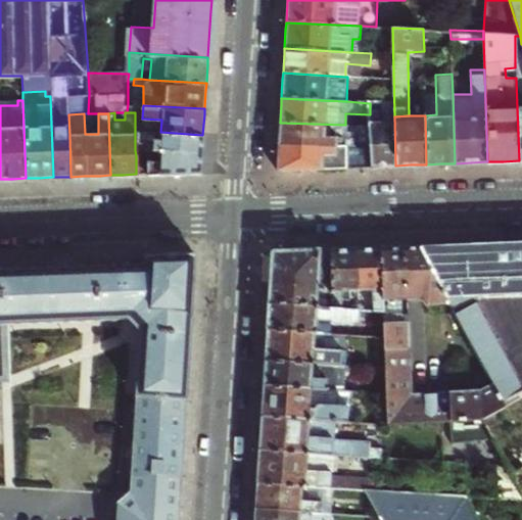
[(394,116),(370,116),(370,126),(371,147),(371,167),(382,166),(395,166),(394,116)]
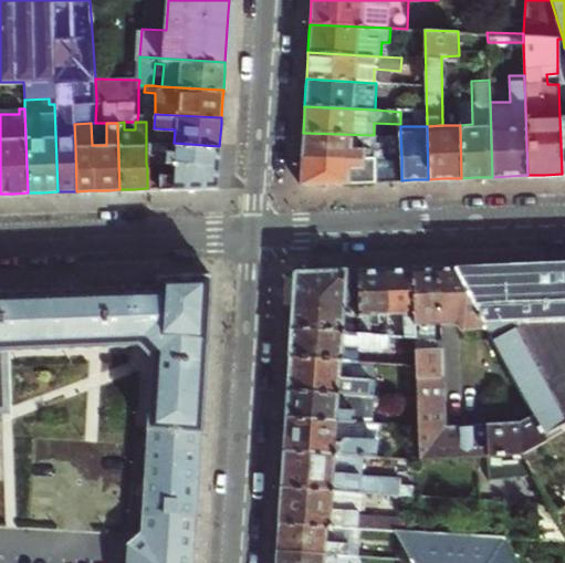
[(377,143),(377,135),(374,135),(303,133),(302,147),(302,157),(364,158),(386,159),(386,143),(377,143)]
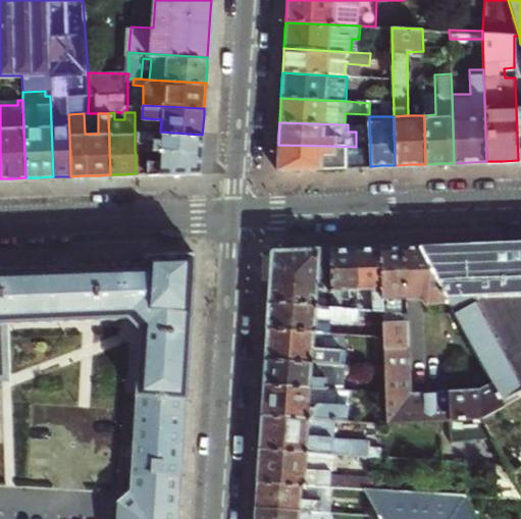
[(361,125),(361,147),(370,147),(369,125),(361,125)]
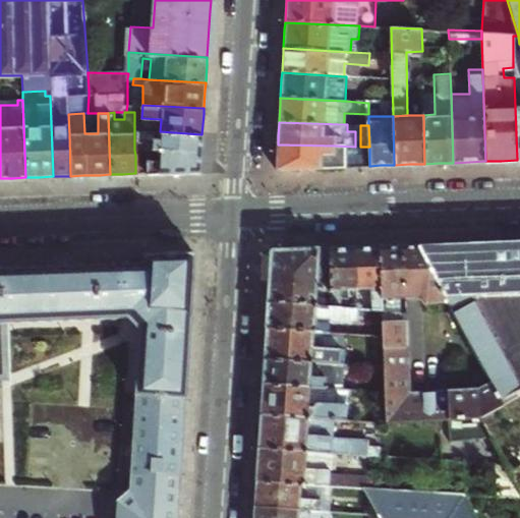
[(160,131),(134,130),(134,147),(200,151),(201,144),(201,134),(160,131)]
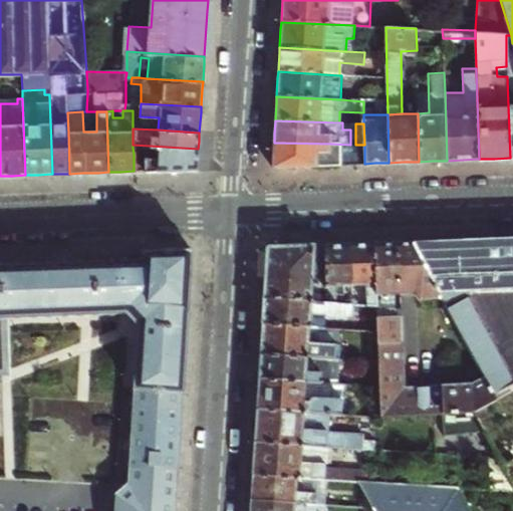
[(329,153),(330,144),(274,143),(273,151),(273,167),(346,164),(346,159),(338,159),(338,153),(329,153)]
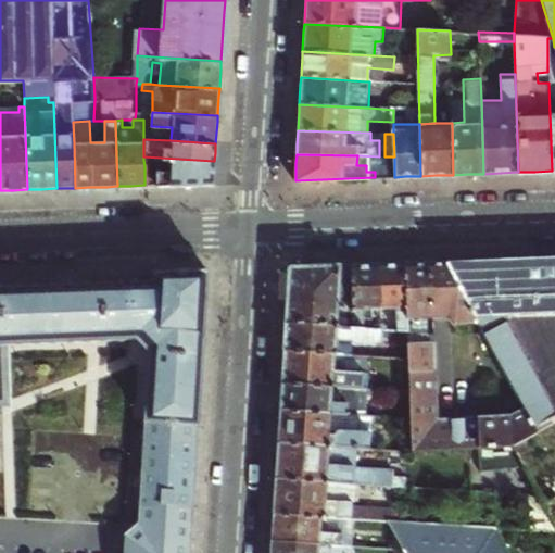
[(214,161),(143,156),(143,160),(158,161),(158,165),(144,166),(144,185),(156,185),(213,183),(214,161)]
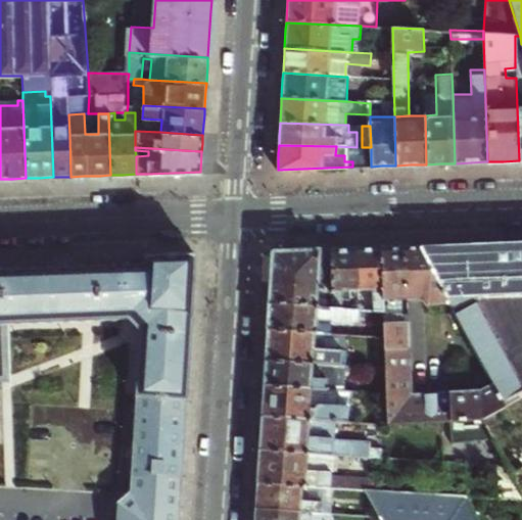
[(495,383),(507,404),(521,394),(521,242),(510,243),(423,246),(454,302),(495,383)]
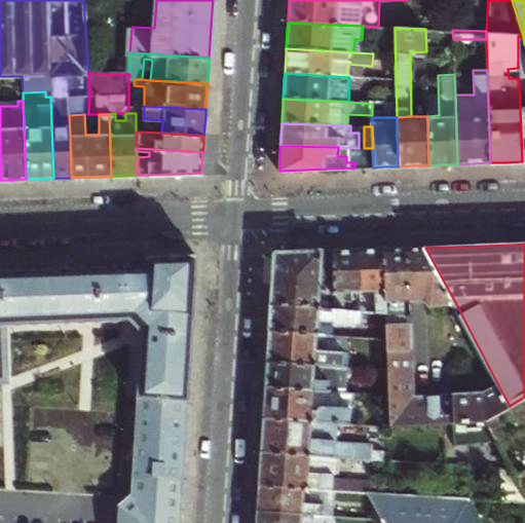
[(487,391),(417,394),(414,297),(426,297),(432,305),(456,304),(425,248),(415,248),(395,249),(382,249),(385,312),(389,419),(389,426),(450,424),(453,443),(495,439),(487,422),(511,409),(510,406),(498,385),(487,391)]
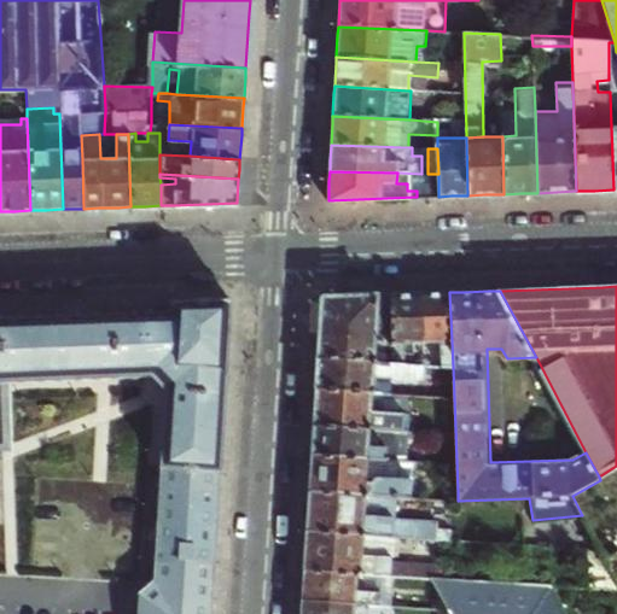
[(441,293),(418,293),(420,345),(438,345),(441,366),(453,367),(449,292),(441,293)]
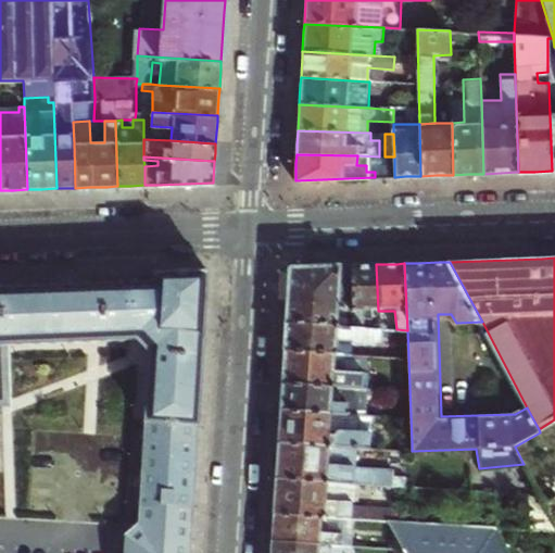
[(378,311),(376,264),(362,265),(350,265),(352,296),(352,302),(352,311),(352,315),(353,327),(363,328),(363,311),(378,311)]
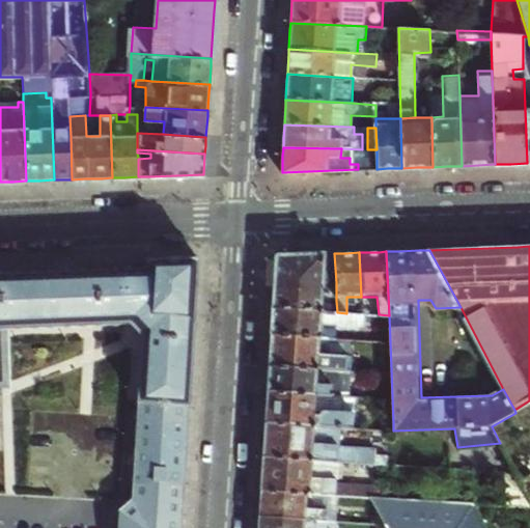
[(334,253),(275,255),(275,262),(273,287),(303,289),(307,295),(325,296),(325,282),(336,282),(334,253)]
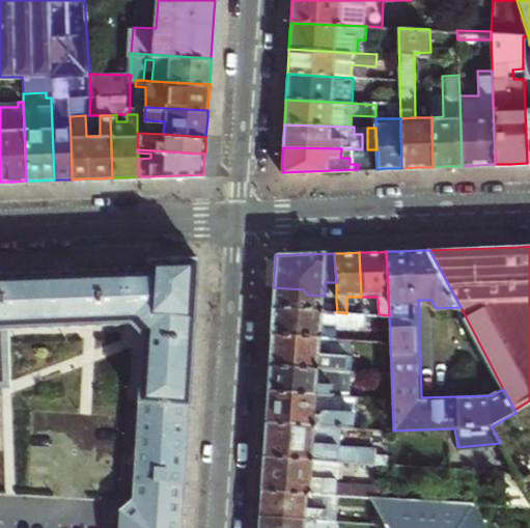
[(0,387),(11,388),(10,325),(23,324),(79,323),(87,323),(95,323),(128,322),(133,326),(141,334),(131,500),(120,510),(118,527),(180,527),(198,257),(145,259),(144,270),(11,274),(0,274),(0,387)]
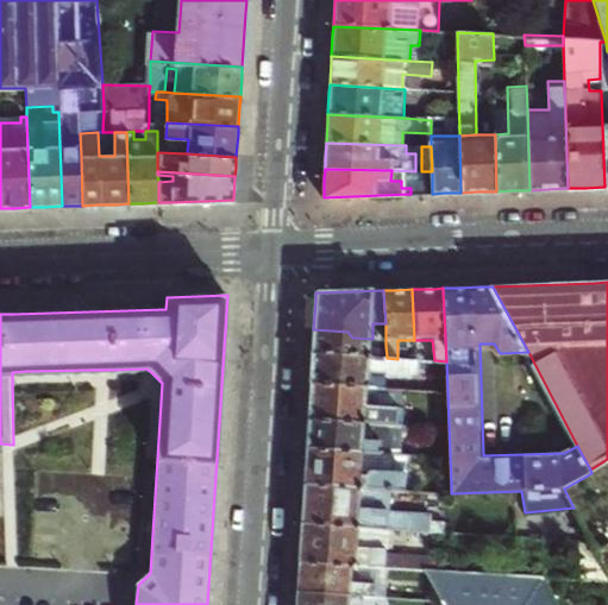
[(371,357),(373,339),(352,338),(348,332),(313,329),(313,336),(312,353),(371,357)]
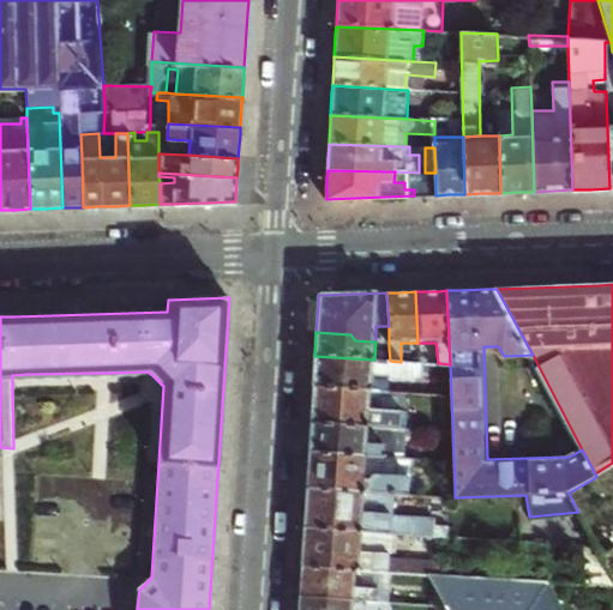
[(432,372),(433,363),(427,363),(419,362),(408,362),(401,362),(390,361),(374,360),(314,356),(313,370),(312,385),(368,388),(370,370),(376,370),(379,374),(418,376),(425,370),(432,372)]
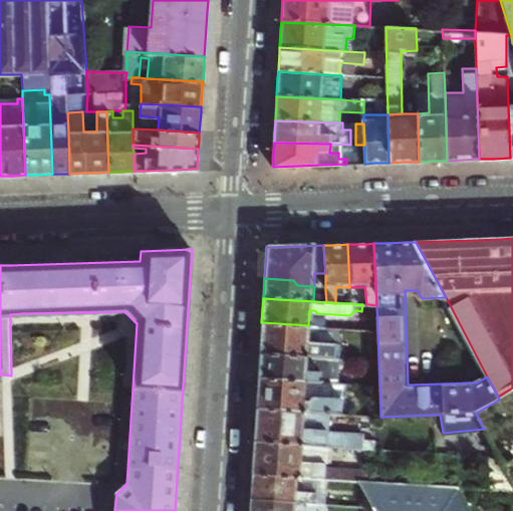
[(306,355),(337,357),(339,327),(308,325),(261,322),(260,337),(259,352),(306,355)]
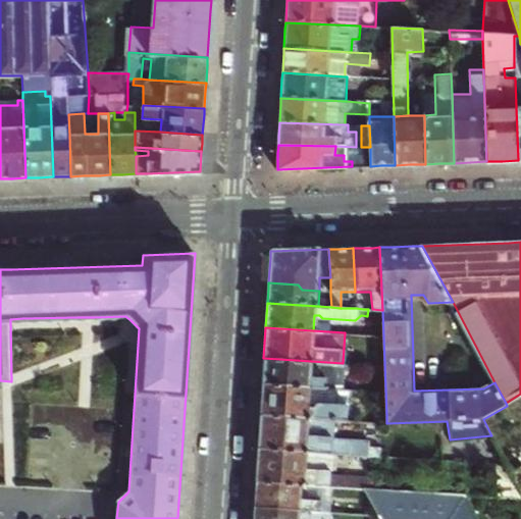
[(261,384),(309,387),(311,361),(263,358),(262,371),(261,384)]
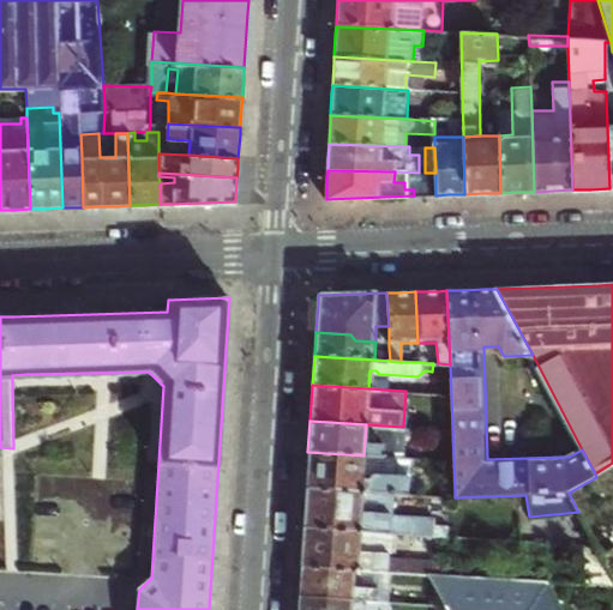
[(408,494),(410,494),(413,459),(364,456),(307,452),(306,469),(305,487),(408,494)]
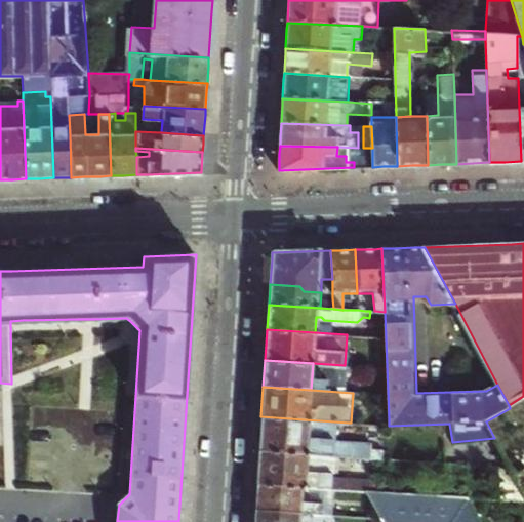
[(346,455),(385,458),(386,445),(347,443),(349,423),(260,416),(260,430),(258,450),(346,455)]
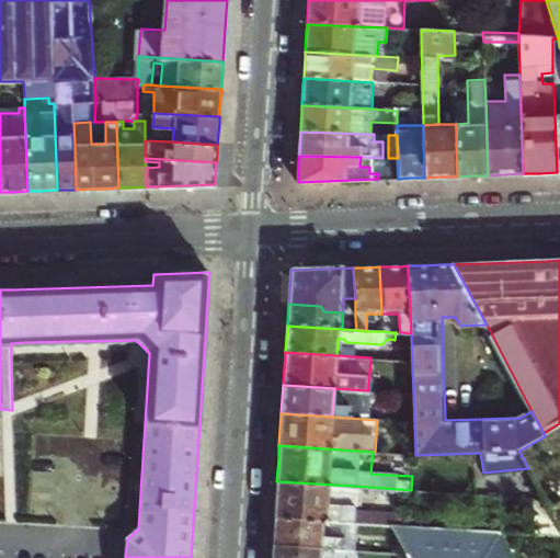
[(392,524),(410,525),(411,514),(368,511),(369,487),(276,481),(275,496),(274,517),(361,523),(392,524)]
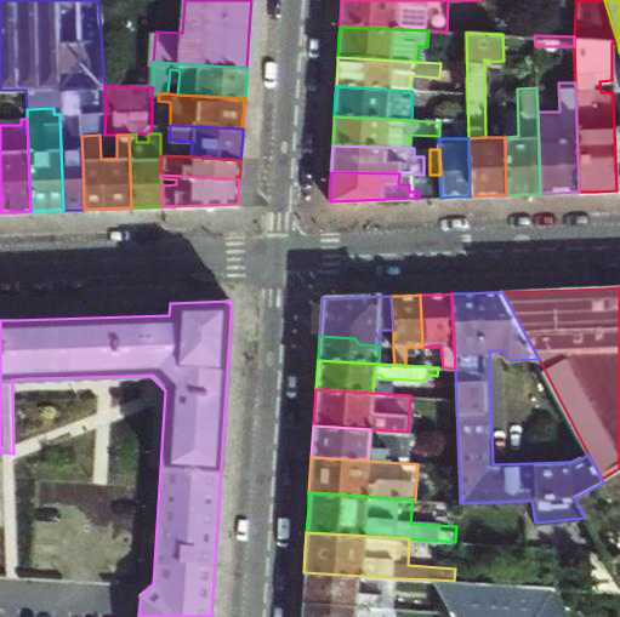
[(399,578),(303,572),(303,582),(302,603),(397,607),(399,578)]
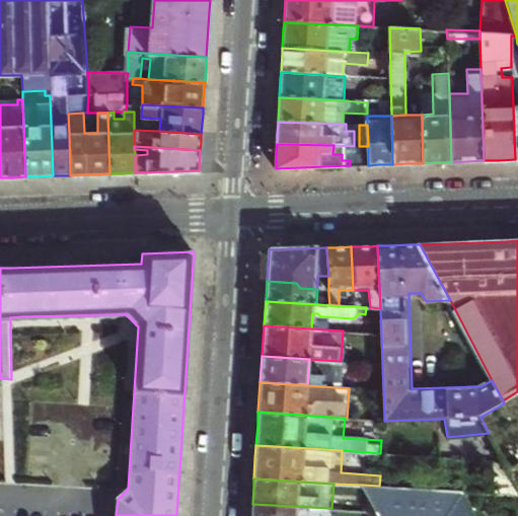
[(474,515),(461,491),(379,486),(363,485),(377,511),(379,515),(474,515)]
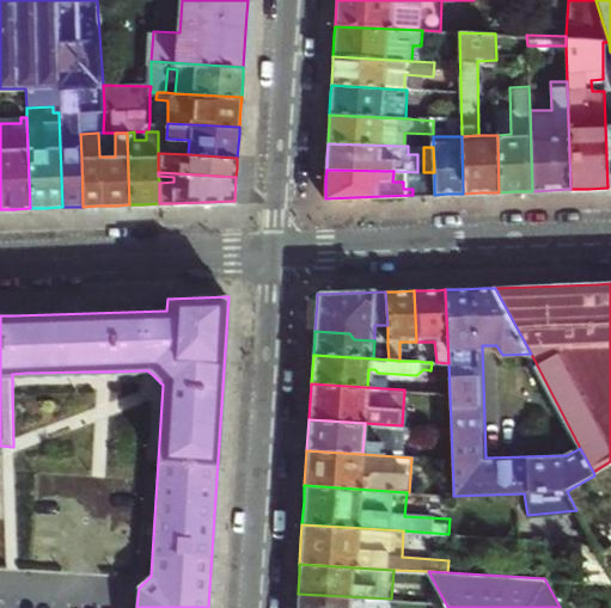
[(295,607),(390,607),(391,599),(298,594),(297,606),(295,607)]
